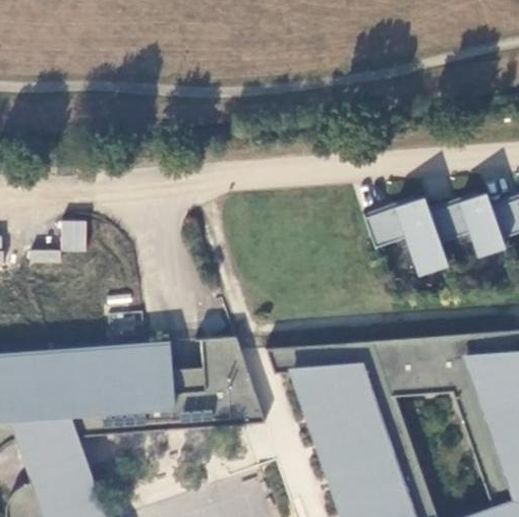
[(478,259),(506,249),(503,241),(493,212),(487,195),(430,215),(441,245),(470,235),(478,259)]
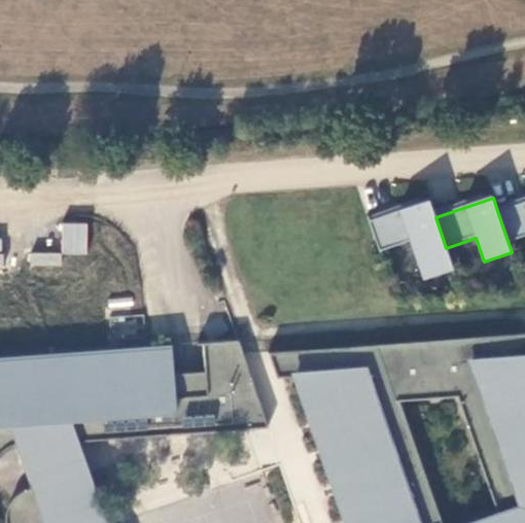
[(381,252),(412,242),(420,267),(424,280),(453,270),(449,256),(446,248),(435,217),(430,202),(371,222),(381,252)]
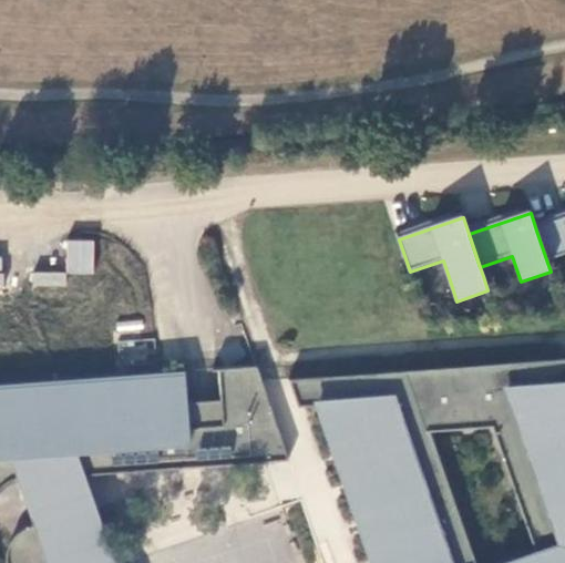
[(564,221),(536,231),(547,263),(564,256),(564,221)]
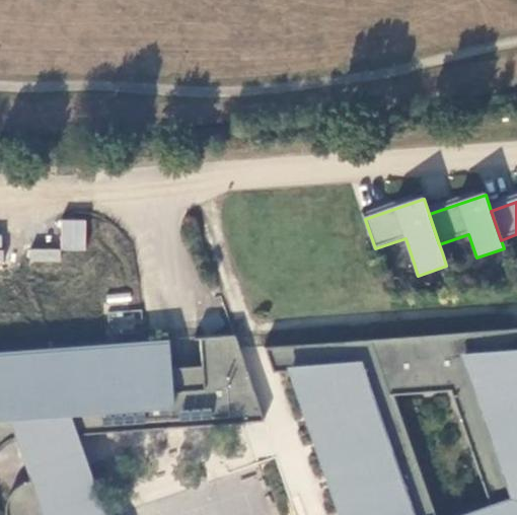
[(88,254),(88,223),(64,222),(63,253),(88,254)]
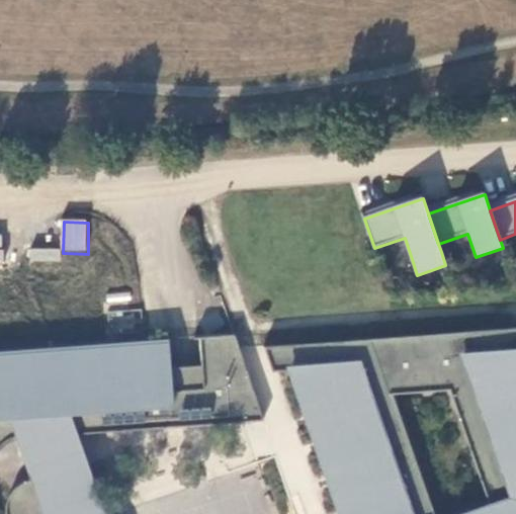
[(30,264),(62,265),(62,253),(30,252),(30,264)]
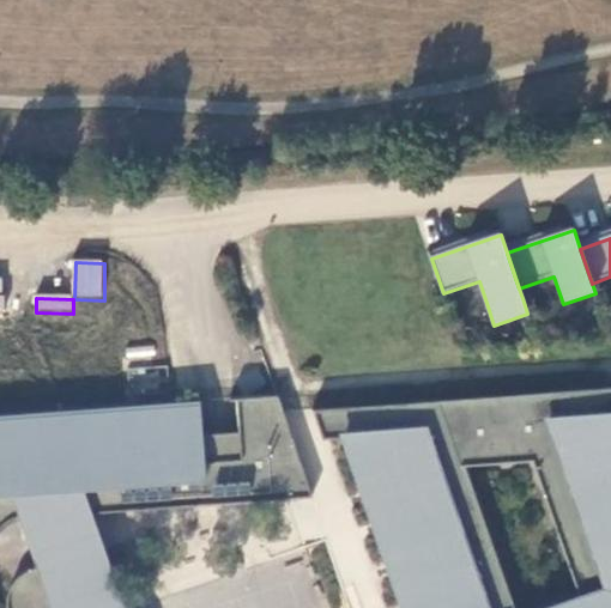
[(610,390),(313,409),(324,441),(345,438),(403,607),(610,607),(610,482),(609,479),(610,478),(610,390)]
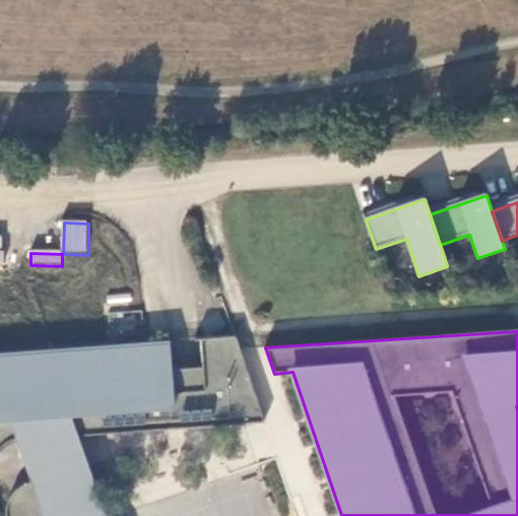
[(0,440),(4,439),(9,438),(69,434),(264,422),(241,351),(236,335),(200,337),(204,389),(174,391),(171,339),(112,343),(0,349),(0,440)]
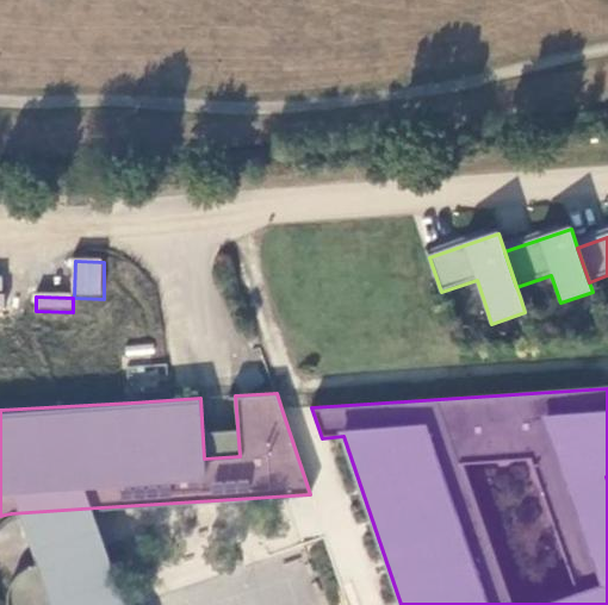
[(113,604),(81,509),(11,513),(28,563),(33,562),(45,563),(57,568),(67,575),(74,586),(80,604),(113,604)]
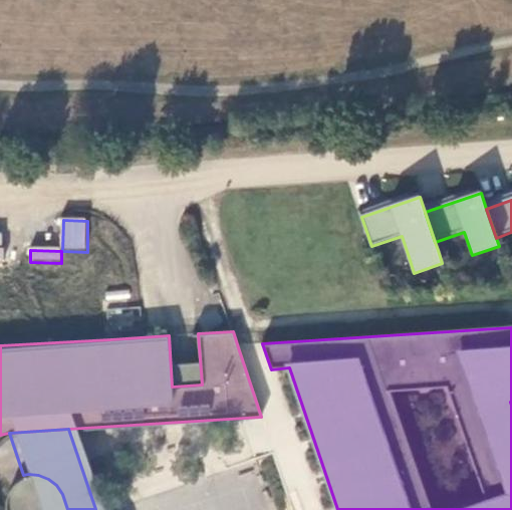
[(67,509),(62,494),(56,485),(48,479),(38,475),(28,474),(23,475),(17,477),(13,479),(5,486),(0,494),(0,509),(67,509)]
